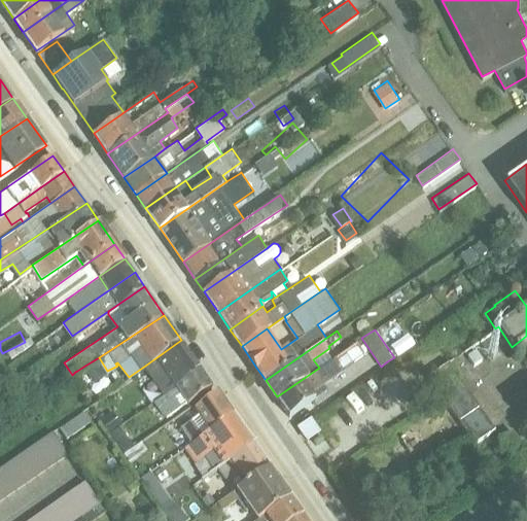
[(494,339),(483,347),(492,359),(502,352),(494,339)]
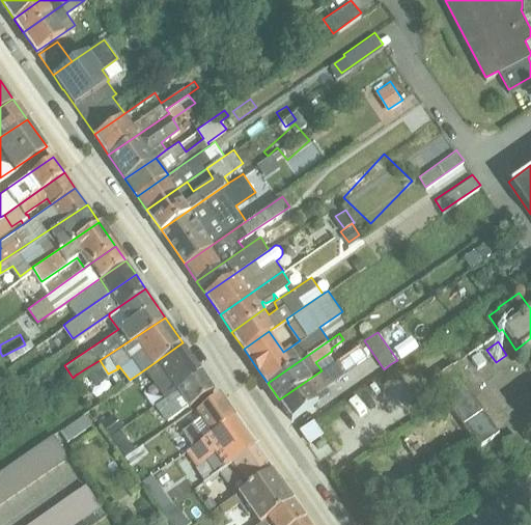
[(183,342),(146,368),(166,395),(202,370),(185,346),(183,342)]
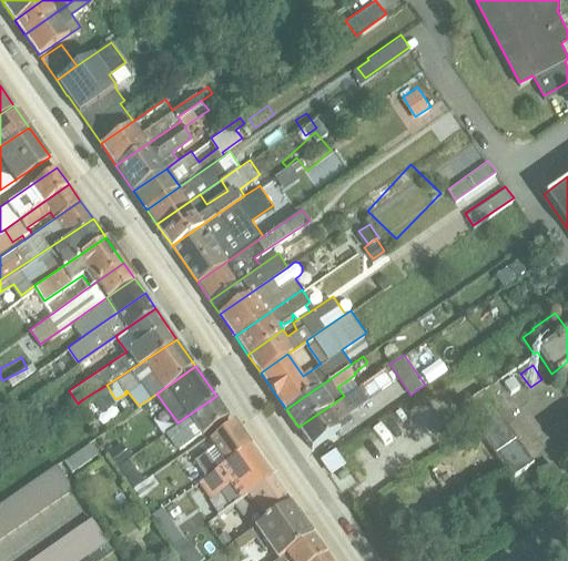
[(344,396),(298,427),(312,446),(341,426),(337,420),(351,411),(371,397),(369,395),(392,378),(385,367),(344,396)]
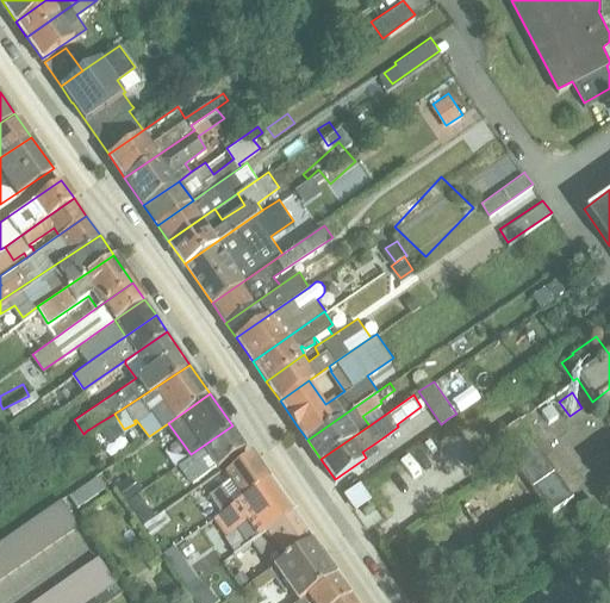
[(551,403),(542,409),(549,420),(559,414),(551,403)]
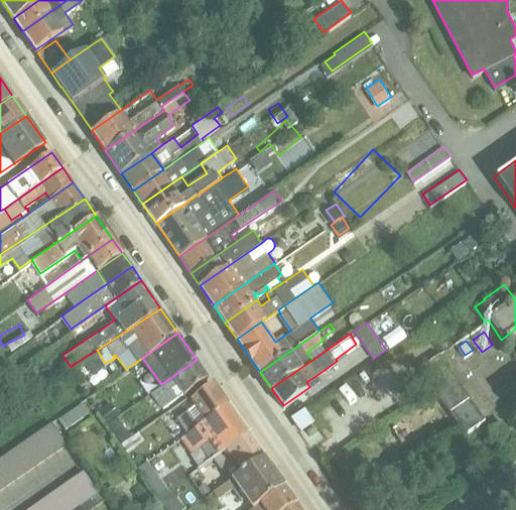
[(439,352),(419,366),(465,432),(486,418),(439,352)]
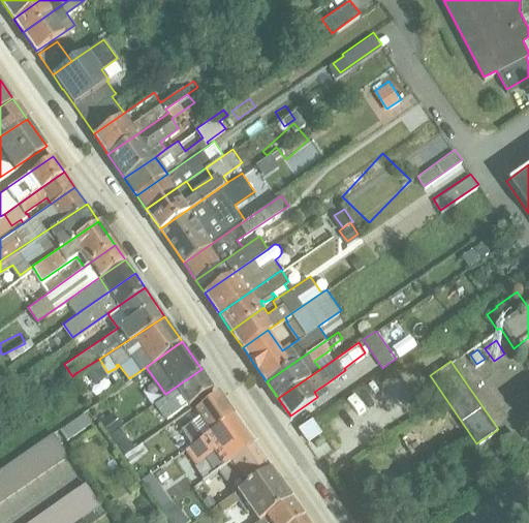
[(84,368),(78,372),(86,383),(92,379),(94,382),(106,373),(100,363),(88,372),(84,368)]
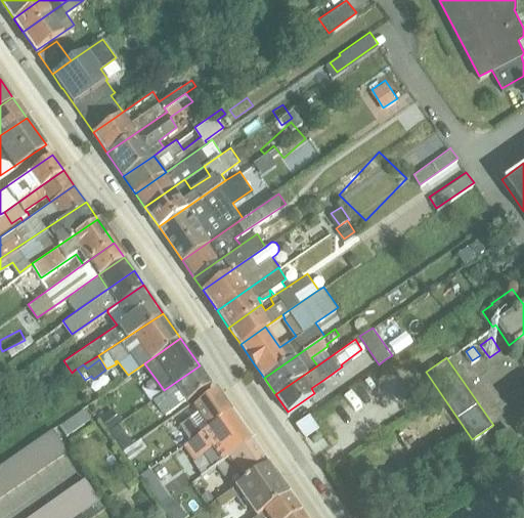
[(200,365),(164,390),(154,397),(164,413),(185,397),(186,399),(211,382),(200,365)]
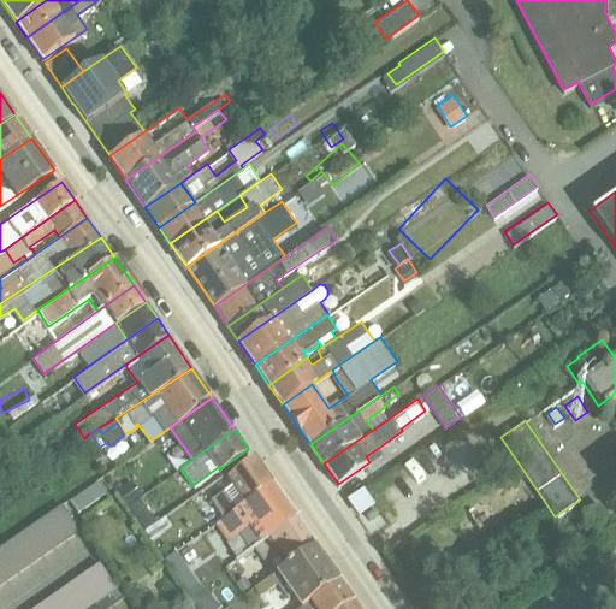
[(366,456),(369,462),(384,451),(380,447),(366,456)]
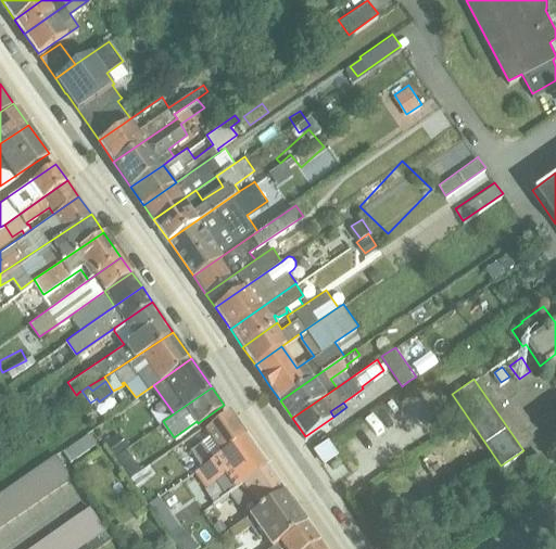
[(202,464),(244,435),(228,411),(205,428),(211,436),(204,441),(203,439),(190,448),(202,464)]
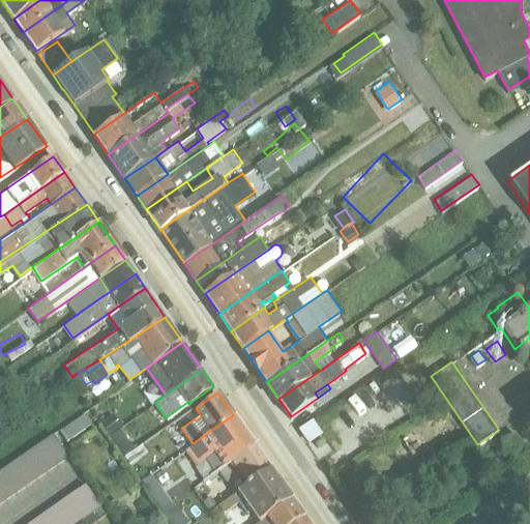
[(351,398),(331,411),(340,421),(358,408),(351,398)]
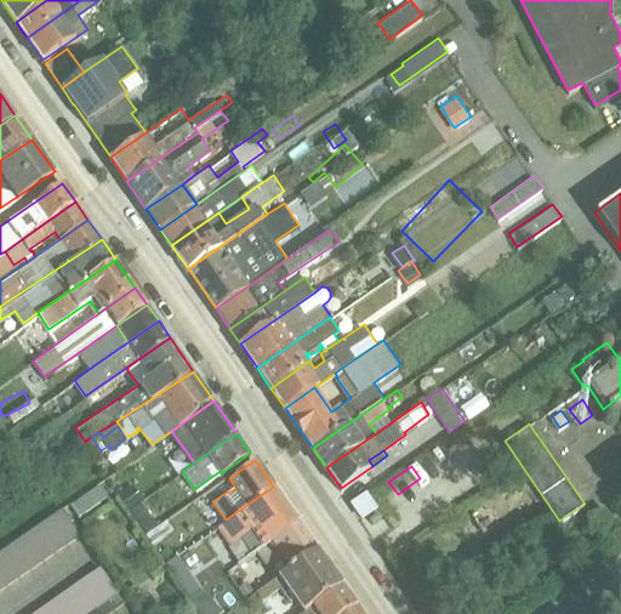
[(98,482),(72,501),(79,513),(107,494),(98,482)]
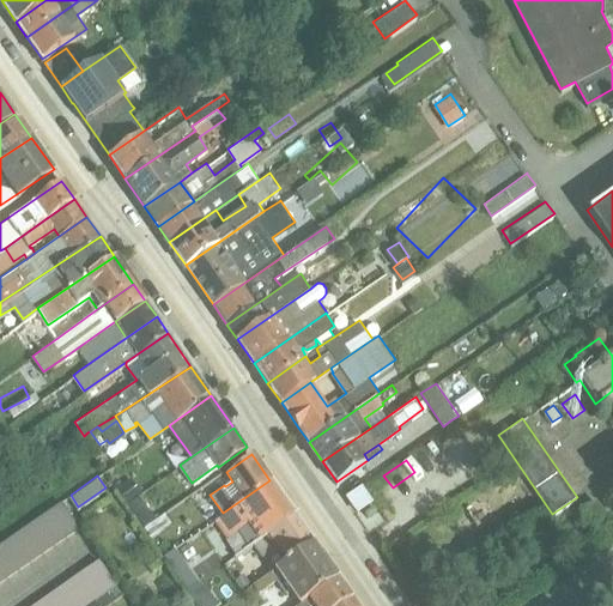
[(269,480),(223,513),(214,519),(226,535),(238,527),(249,544),(254,540),(293,514),(269,480)]
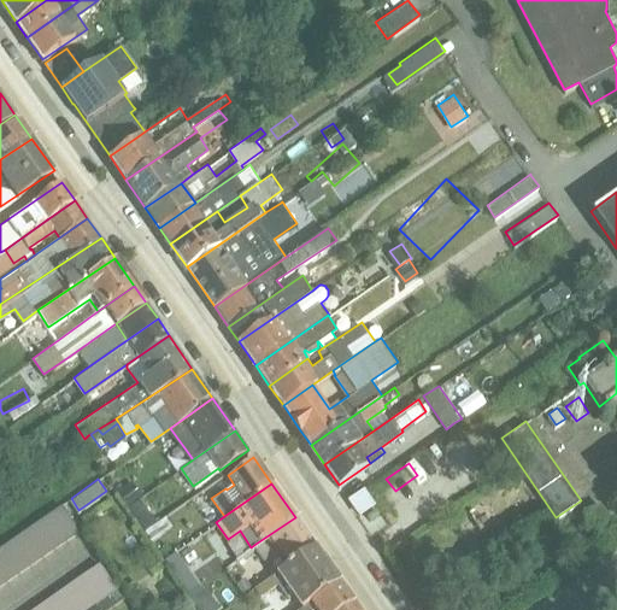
[(363,488),(350,498),(359,511),(372,502),(363,488)]
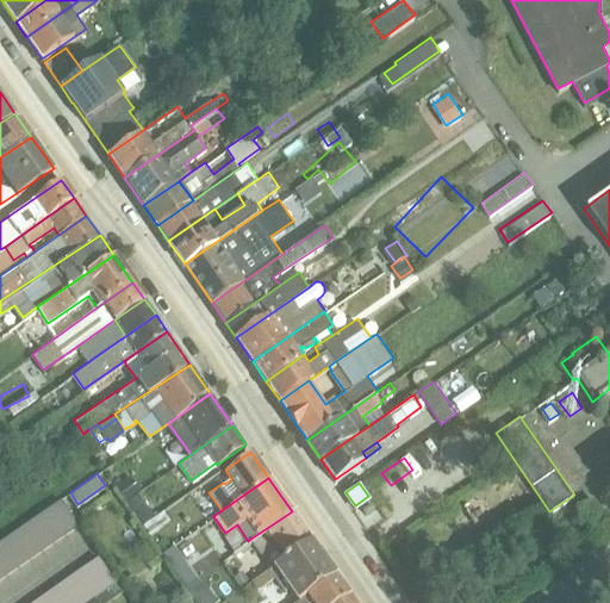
[(143,523),(154,515),(137,492),(126,498),(143,523)]
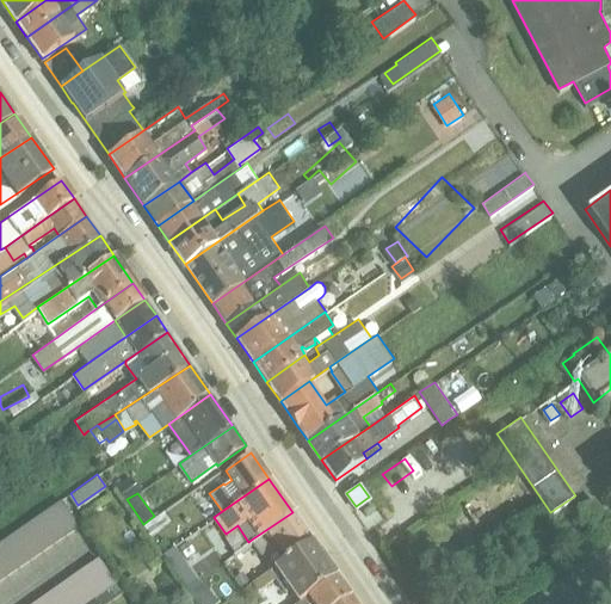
[(610,522),(594,497),(580,506),(603,541),(610,534),(610,522)]
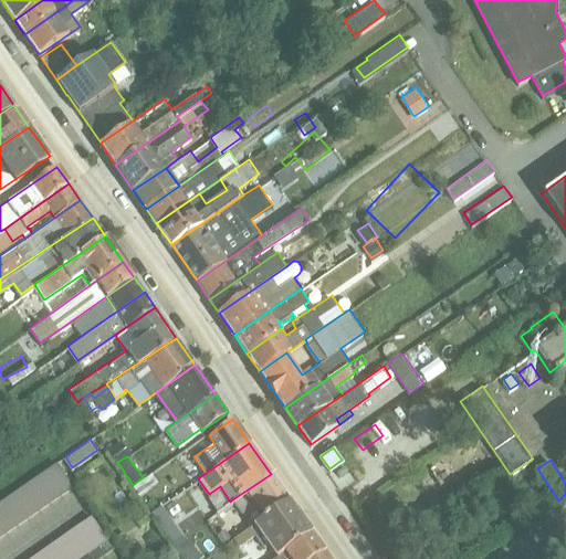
[(0,533),(73,483),(56,461),(0,499),(0,533)]
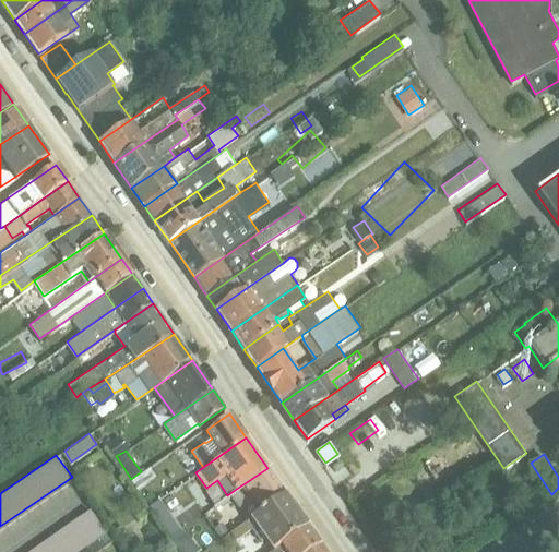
[(141,471),(131,479),(138,488),(154,476),(153,475),(154,471),(150,466),(141,471)]
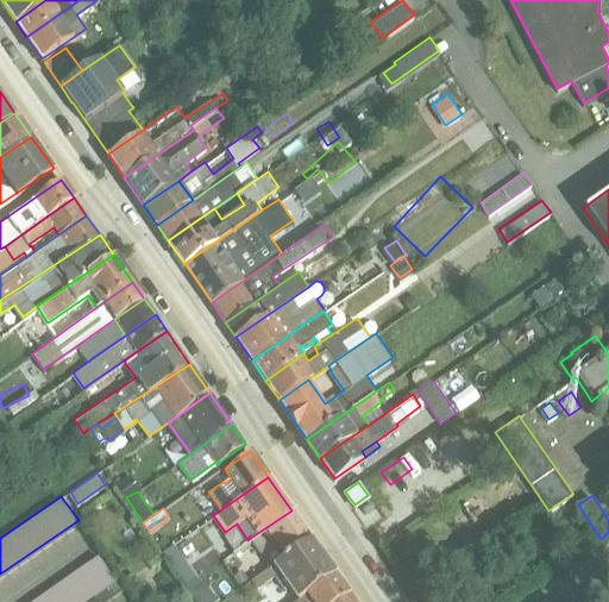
[(292,510),(252,537),(270,565),(311,538),(292,510)]
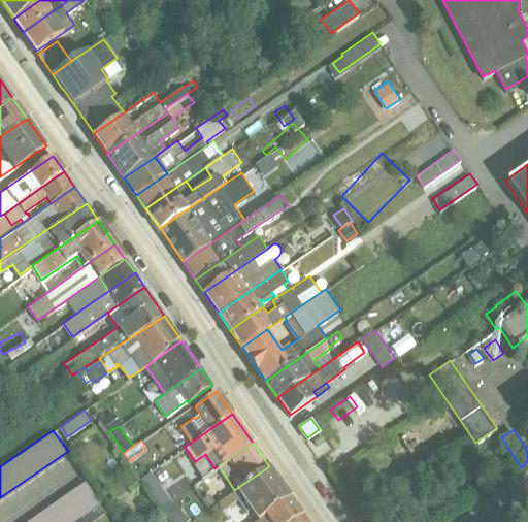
[(269,466),(234,490),(218,502),(223,509),(238,498),(245,510),(249,508),(256,518),(258,516),(259,518),(290,496),(269,466)]
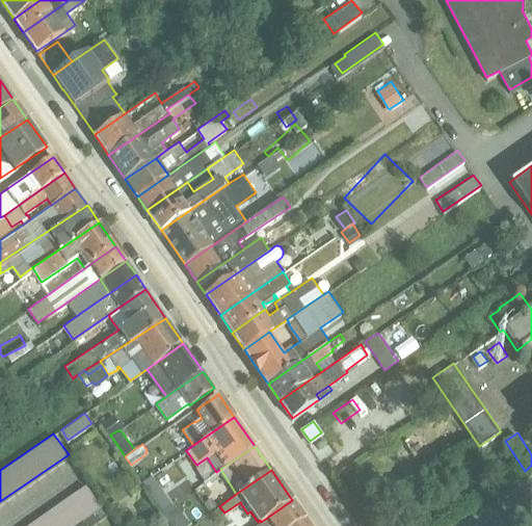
[(154,474),(141,480),(162,509),(173,502),(154,474)]
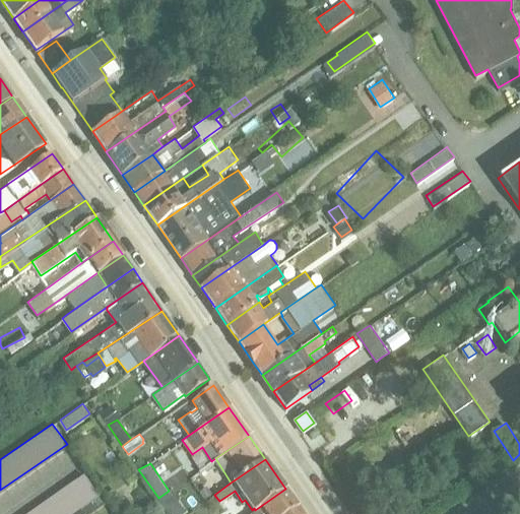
[(71,513),(81,508),(101,494),(84,472),(24,513),(71,513)]
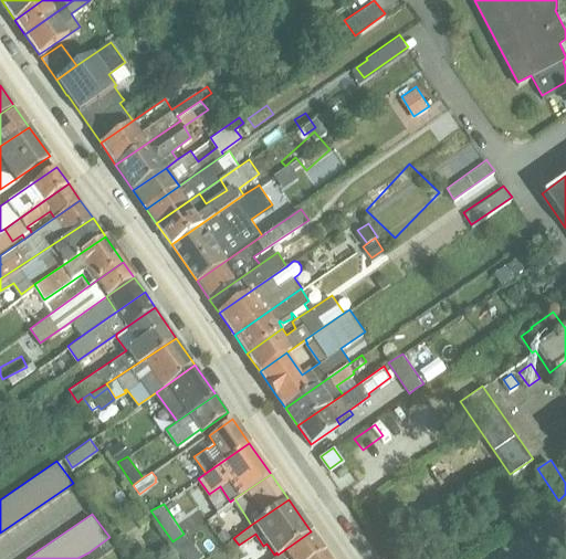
[(311,531),(278,555),(271,558),(312,558),(324,550),(311,531)]
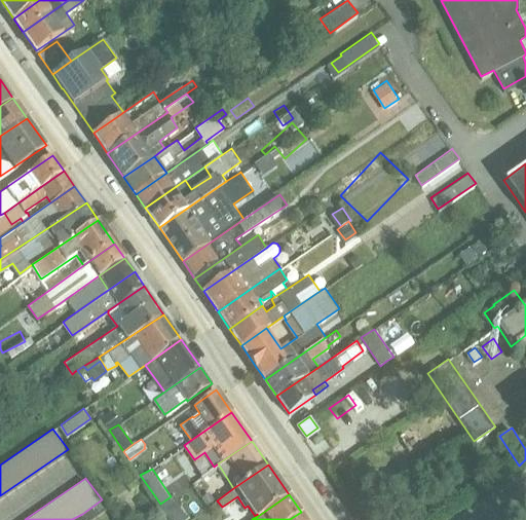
[(102,499),(82,514),(86,519),(87,519),(107,507),(102,499)]
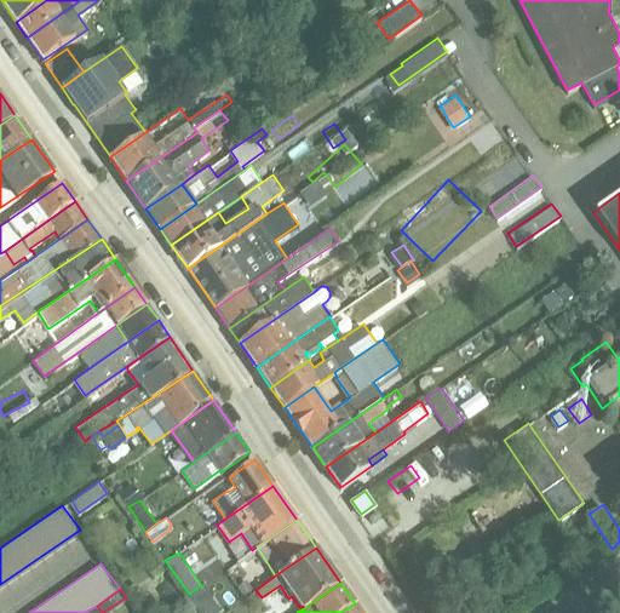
[(199,607),(201,612),(216,612),(230,605),(222,594),(199,607)]
